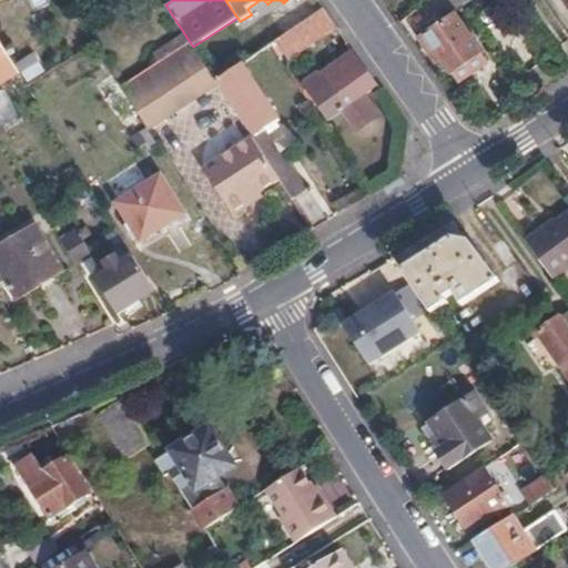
[(457,0),(426,0),(439,19),(423,30),(427,37),(422,41),(434,59),(439,54),(450,71),(453,70),(477,51),(479,50),(453,11),(462,6),(457,0)]
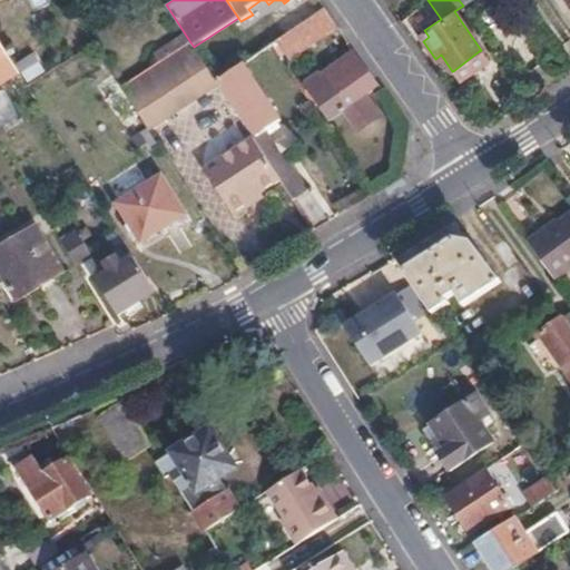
[(323,9),(277,41),(294,67),(341,33),(323,9)]
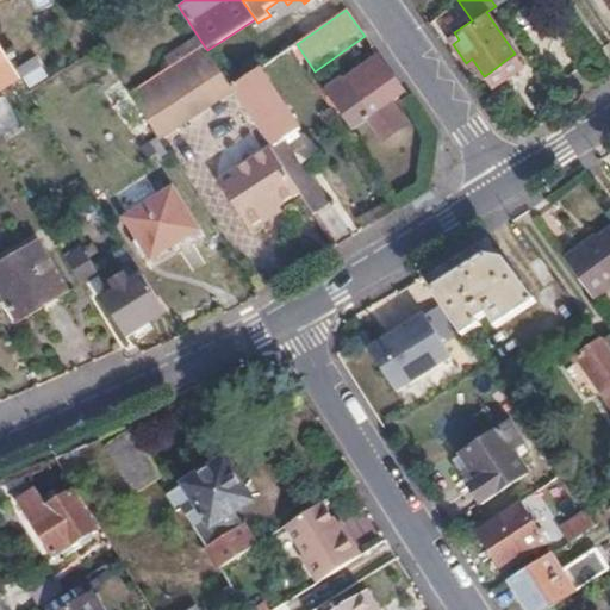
[(207,50),(204,45),(130,92),(157,137),(234,91),(207,50)]
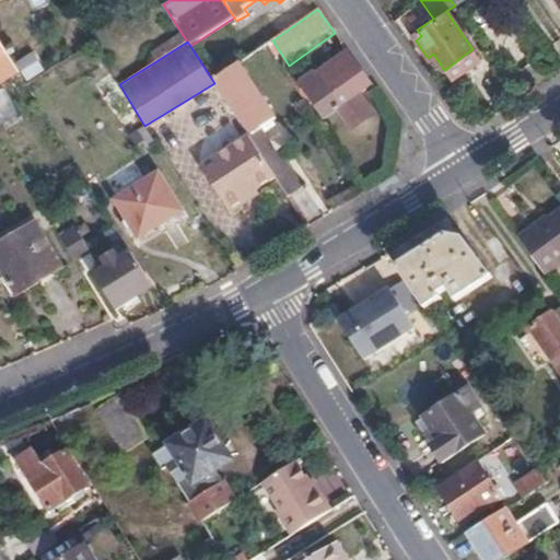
[(476,59),(470,50),(446,69),(452,76),(476,59)]
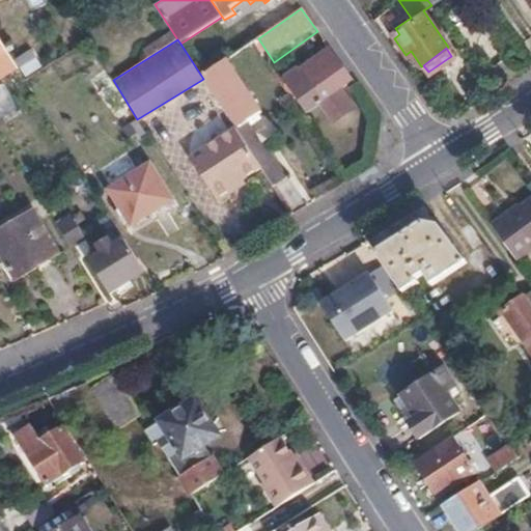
[(33,50),(17,59),(28,77),(44,67),(33,50)]
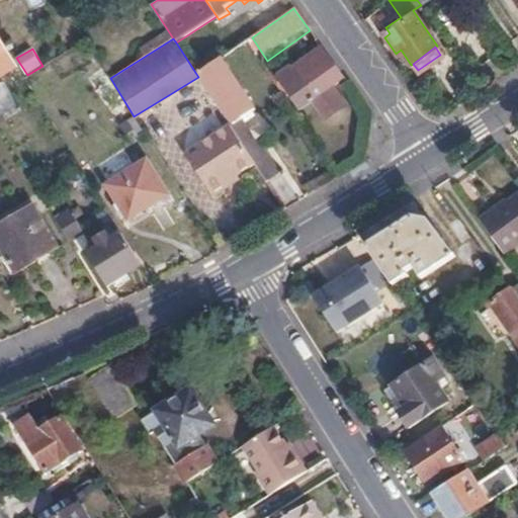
[(401,50),(396,54),(405,68),(411,65),(401,50)]
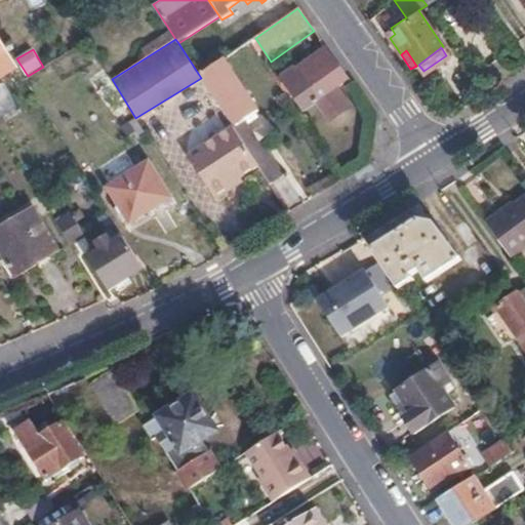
[(348,79),(332,57),(301,79),(292,66),(278,76),(303,111),(316,102),(329,120),(349,107),(335,88),(348,79)]
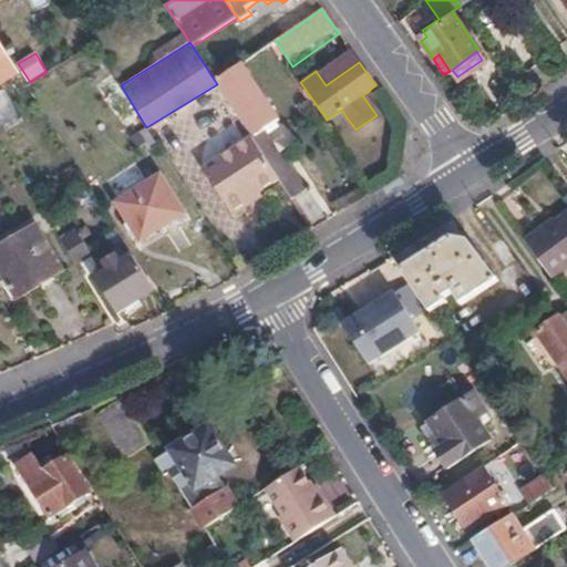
[(241,65),(219,81),(265,151),(277,143),(268,129),(279,121),(241,65)]
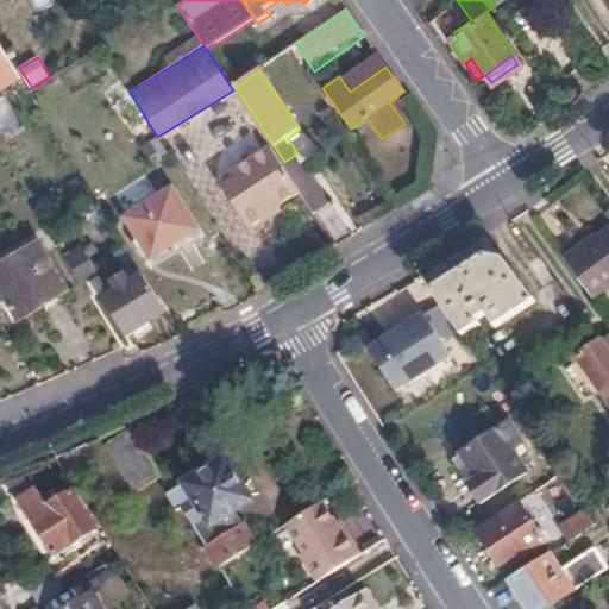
[(0,100),(0,133),(14,126),(0,100)]
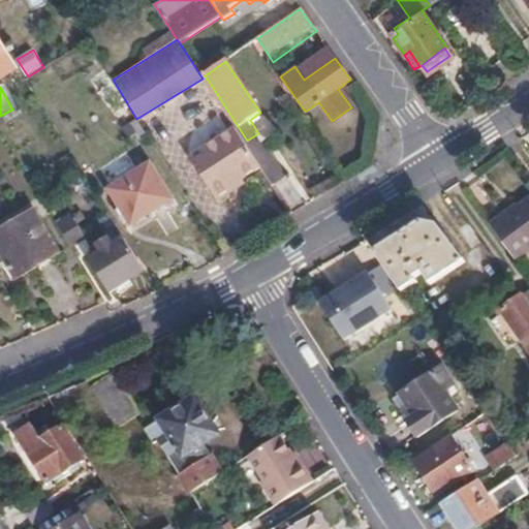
[(249,150),(239,133),(192,162),(220,207),(236,196),(231,190),(245,183),(262,172),(249,150)]
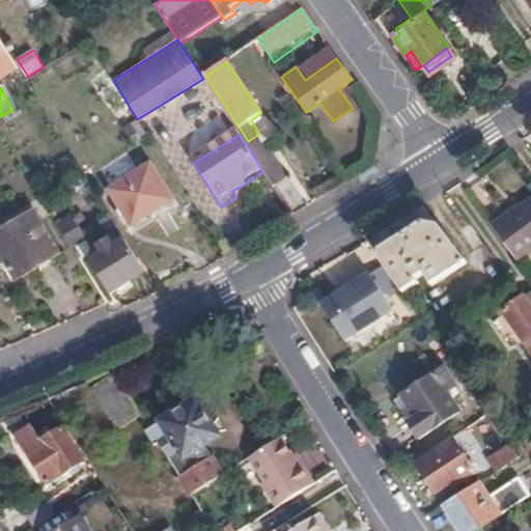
[(266,142),(250,150),(263,172),(268,177),(282,168),(266,142)]
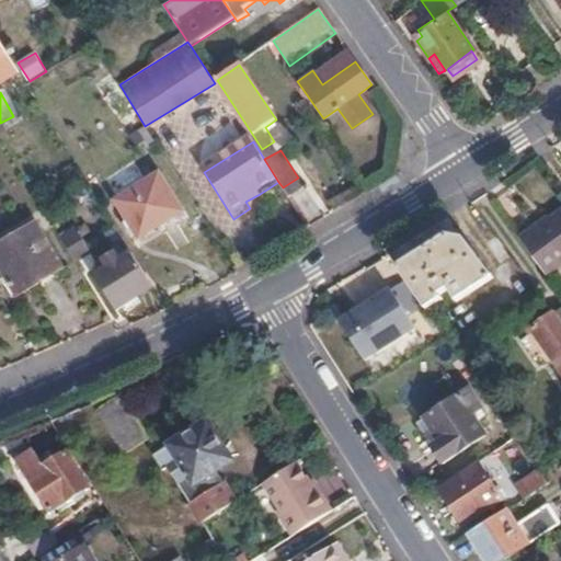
[(184,210),(161,172),(117,199),(140,237),(184,210)]
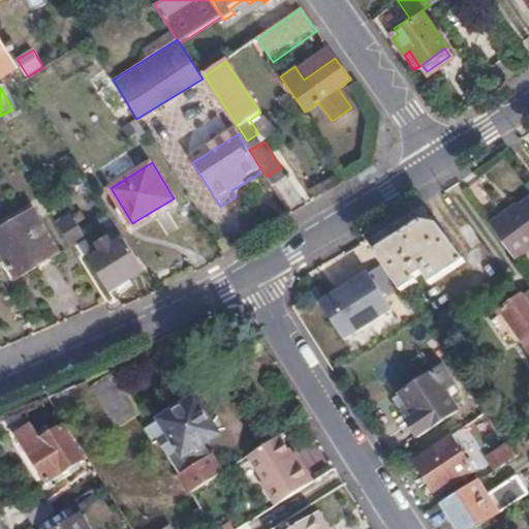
[(231,190),(236,196),(248,188),(245,183),(231,190)]
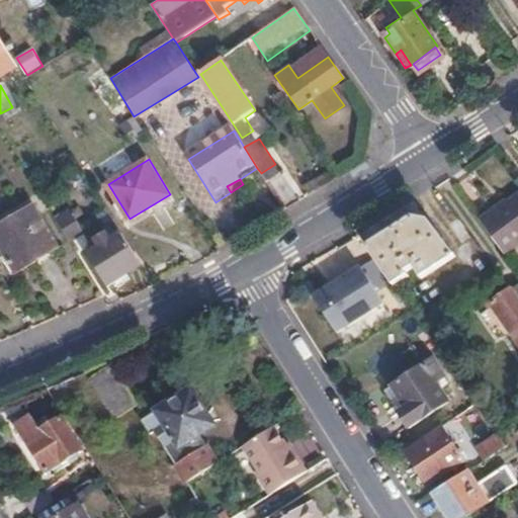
[(517,244),(517,194),(502,206),(498,202),(479,217),(506,253),(517,244)]
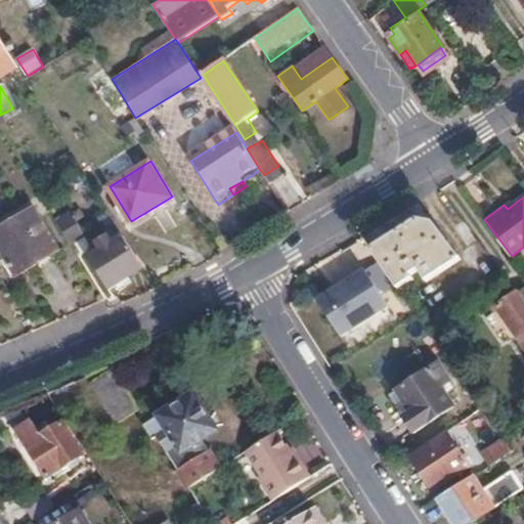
[(59,249),(36,210),(0,231),(0,247),(16,274),(59,249)]
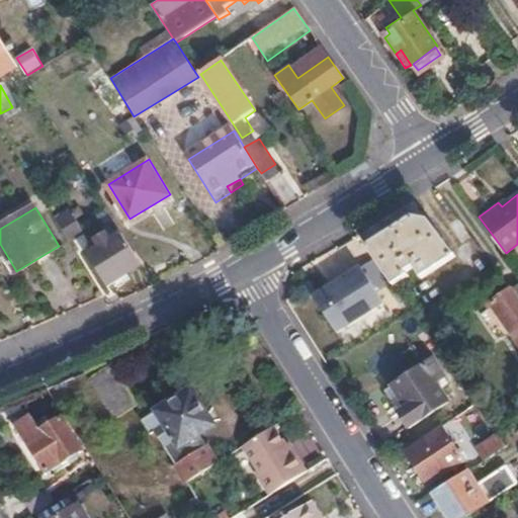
[(72,210),(56,220),(68,240),(83,231),(72,210)]
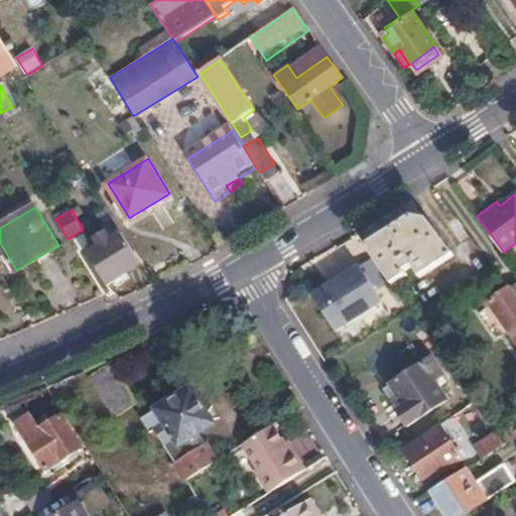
[(410,216),(366,245),(391,280),(405,270),(403,267),(421,253),(432,268),(452,255),(424,218),(410,216)]
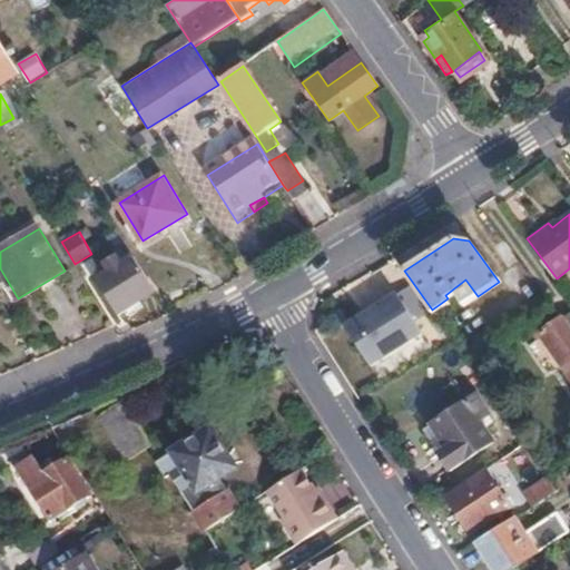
[(156,292),(134,257),(121,263),(118,257),(104,265),(108,272),(98,277),(119,313),(156,292)]
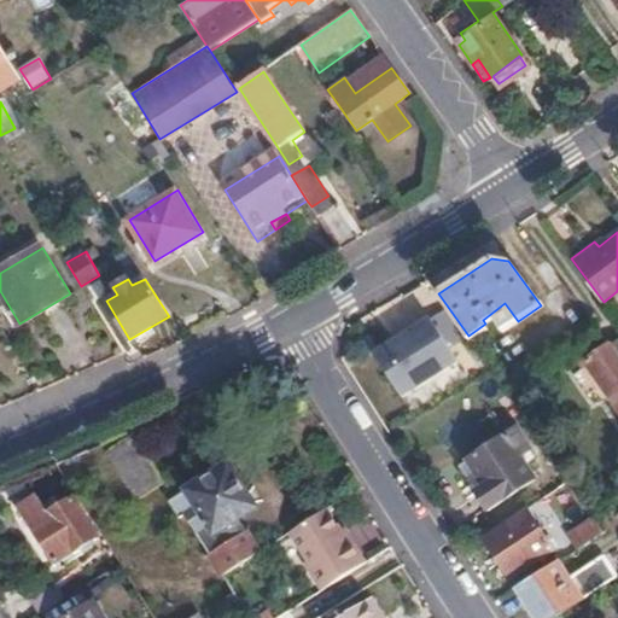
[(444,312),(430,320),(447,349),(462,339),(444,312)]
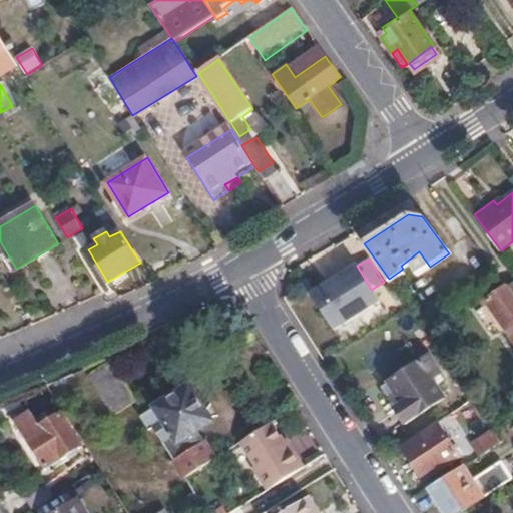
[(354,262),(308,291),(332,330),(378,301),(371,290),(357,266),(354,262)]
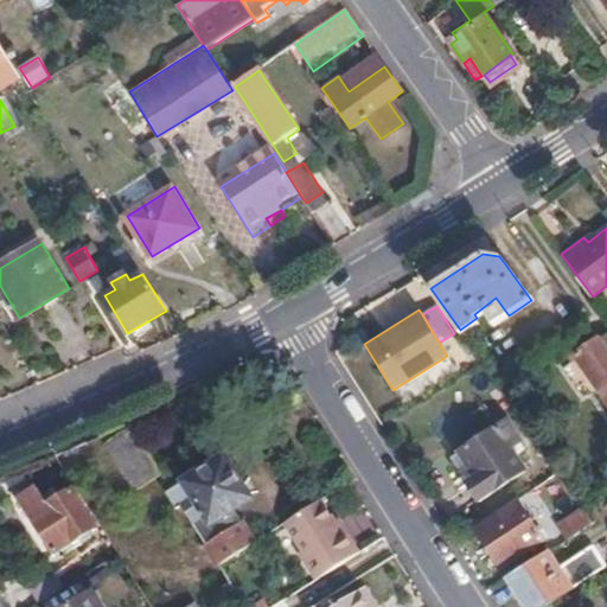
[(606,331),(575,353),(606,397),(606,331)]
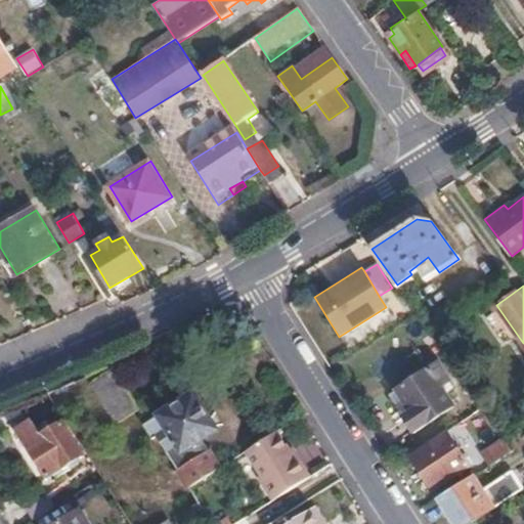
[(119,419),(140,403),(113,364),(91,379),(119,419)]
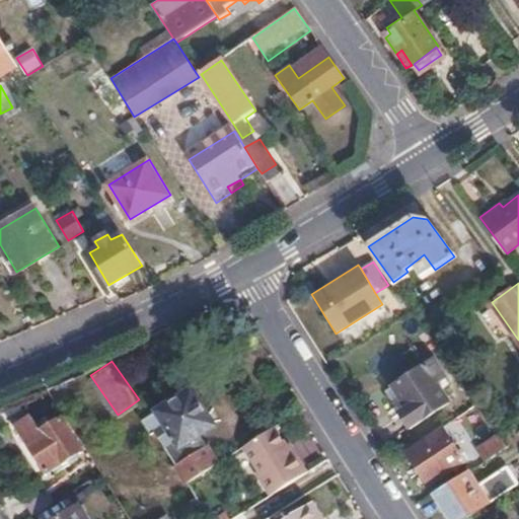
[(450,398),(426,364),(397,385),(410,402),(402,408),(414,424),(450,398)]
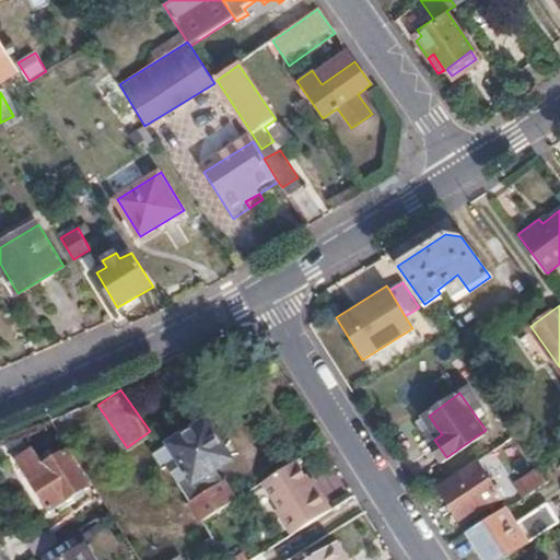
[(206,480),(201,474),(224,458),(200,420),(154,448),(183,494),(206,480)]
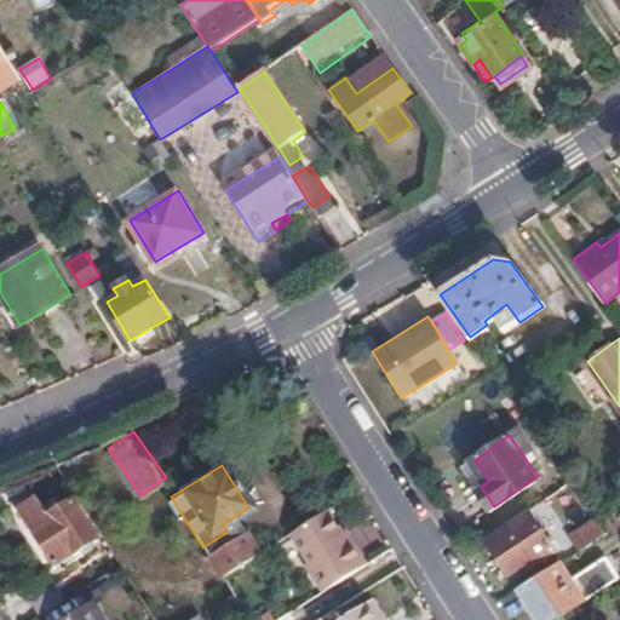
[(49,514),(38,499),(19,510),(53,563),(97,537),(72,499),(49,514)]
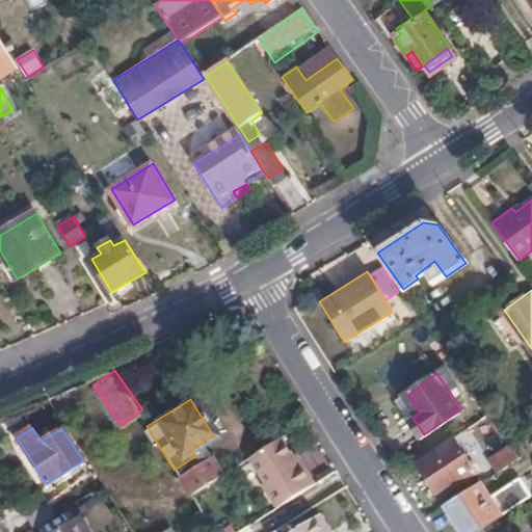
[(277,505),(315,482),(303,464),(299,466),(283,436),(247,459),(277,505)]
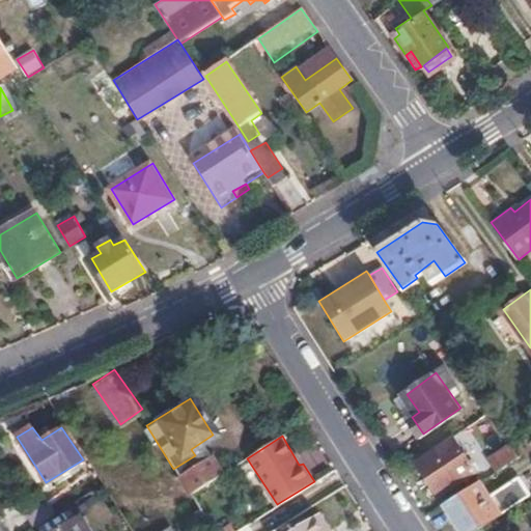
[(476,472),(452,439),(417,464),(439,496),(476,472)]
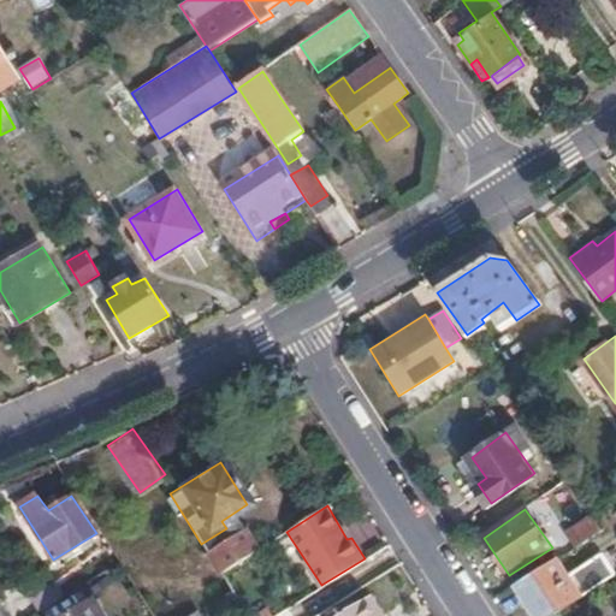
[(600,528),(590,511),(563,529),(574,545),(600,528)]
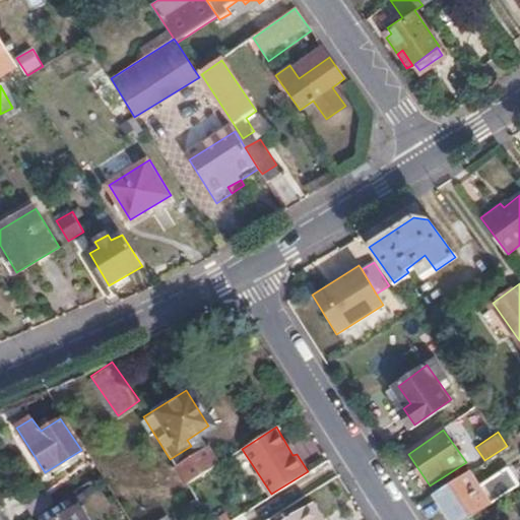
[(191,446),(170,459),(186,484),(216,466),(200,440),(191,446)]
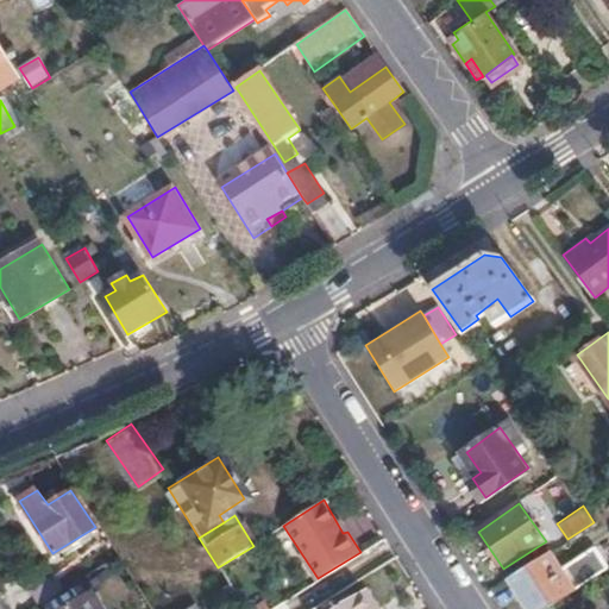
[(550,551),(508,577),(529,608),(542,608),(608,565),(595,544),(559,566),(550,551)]
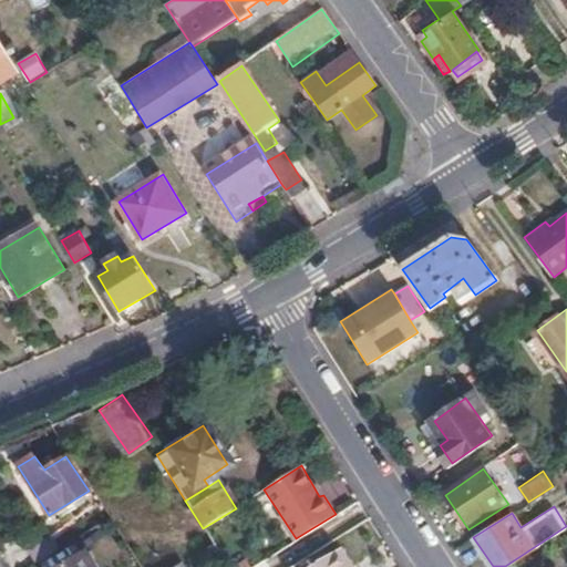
[(24,548),(35,564),(62,547),(51,531),(24,548)]
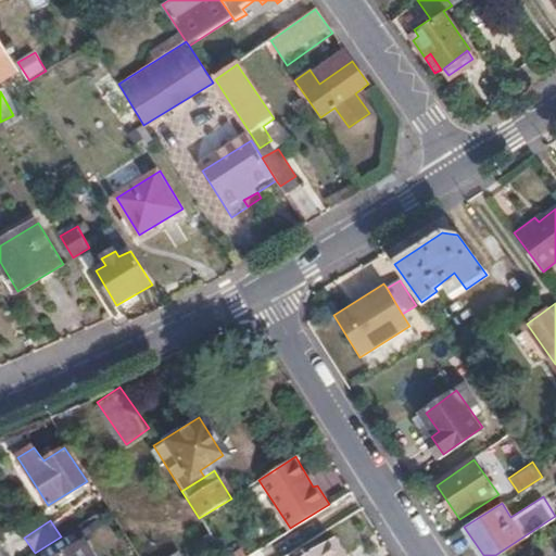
[(293,555),(342,555),(346,553),(331,530),(292,554),(293,555)]
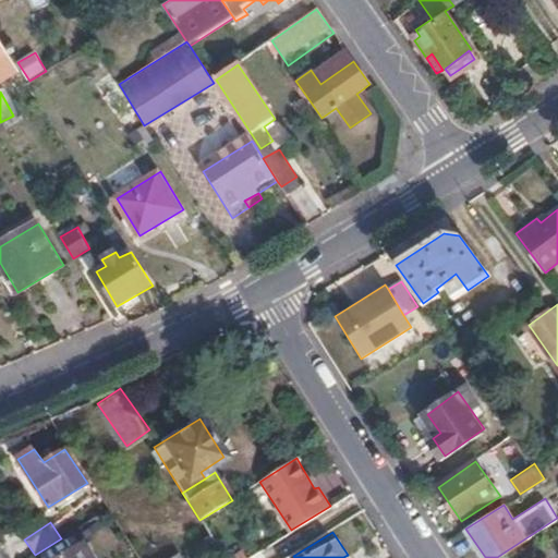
[(89,557),(81,544),(57,557),(89,557)]
